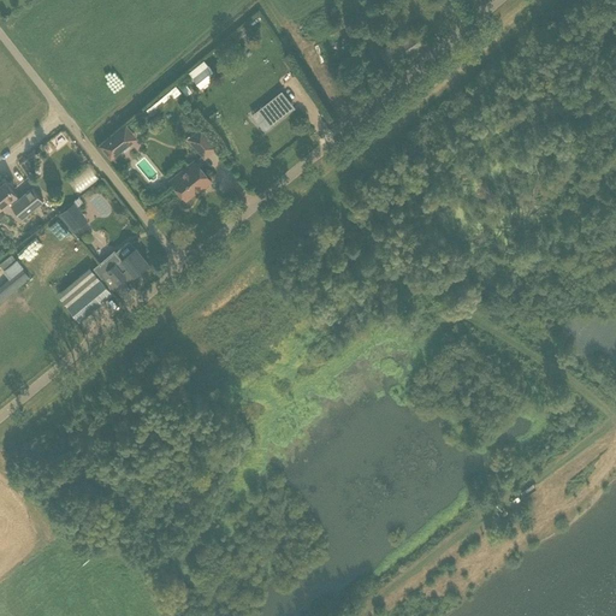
[(201,88),(217,76),(218,75),(209,64),(208,65),(193,77),(201,88)]
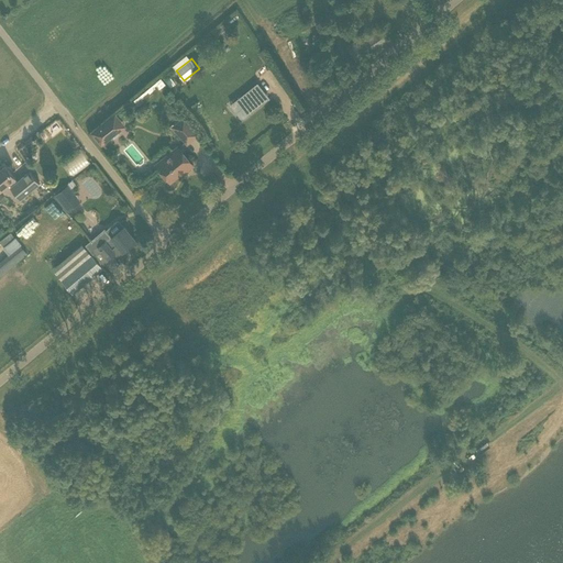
[(271,97),(257,81),(230,103),(243,119),(271,97)]
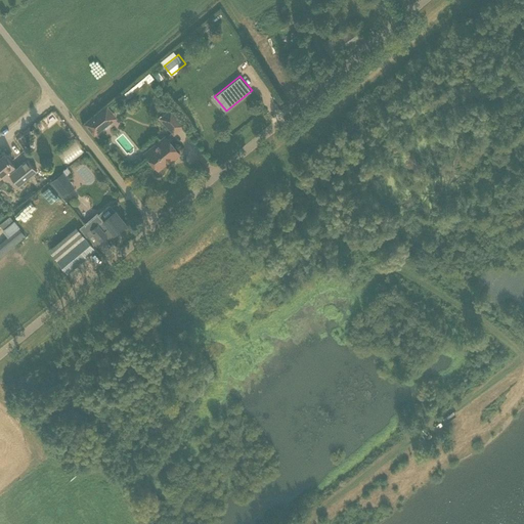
[(85,123),(94,135),(117,118),(107,105),(85,123)]
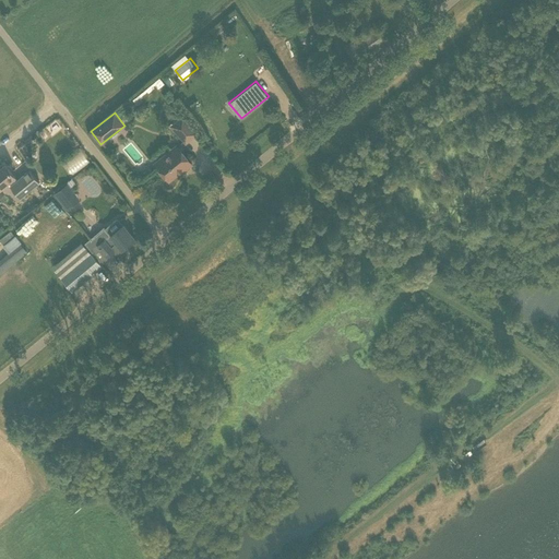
[(170,126),(185,142),(197,132),(182,116),(170,126)]
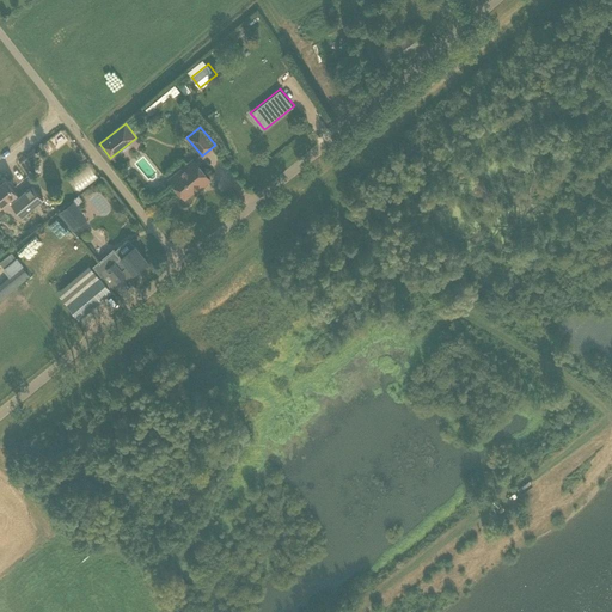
[(202,187),(210,179),(194,159),(170,179),(185,197),(201,185),(202,187)]
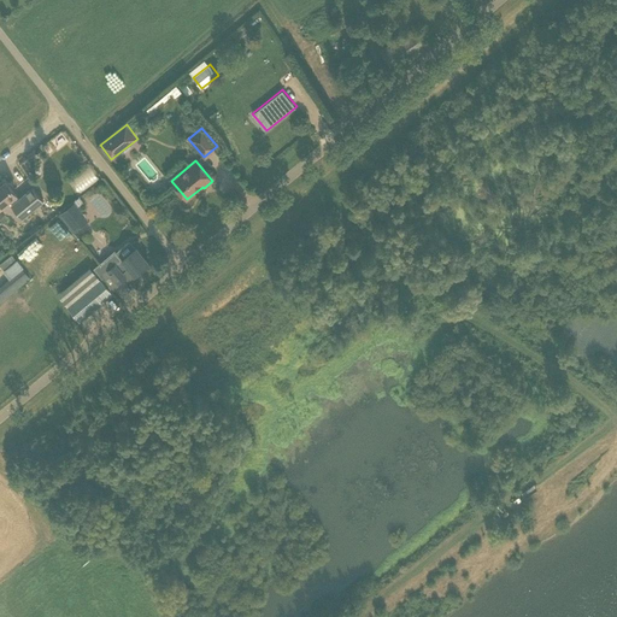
[(17,195),(5,182),(0,186),(0,206),(1,209),(11,200),(13,204),(12,205),(23,218),(43,200),(33,188),(19,199),(17,195)]
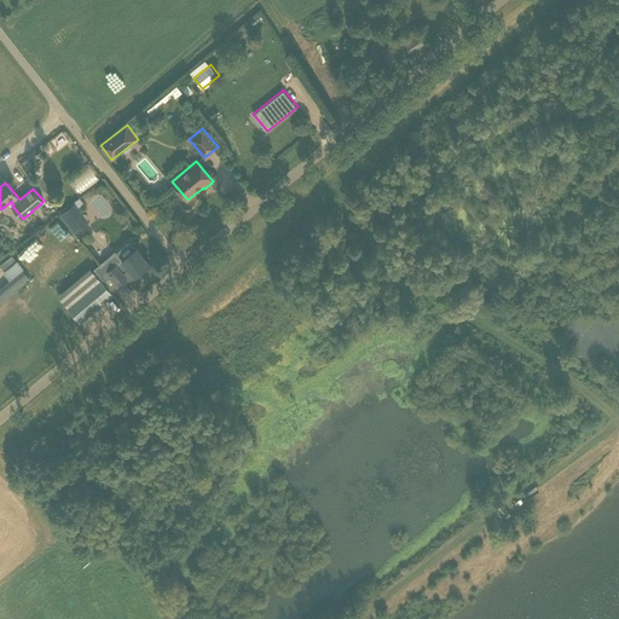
[(74,230),(75,232),(85,225),(69,206),(58,215),(73,232),(74,230)]
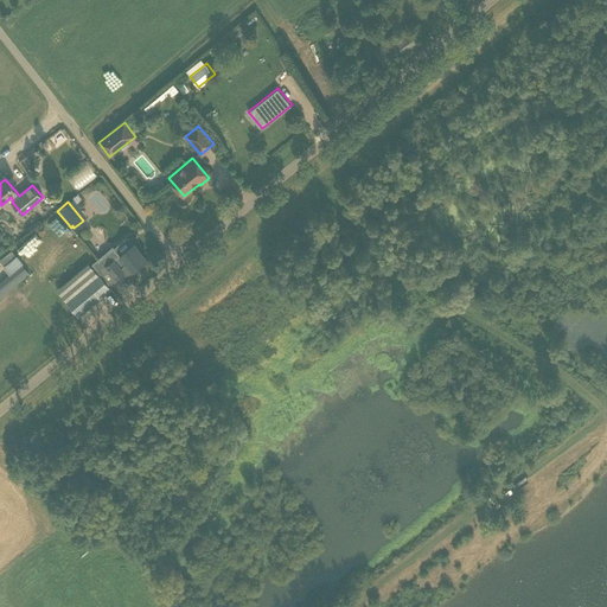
[(64,224),(50,235),(70,260),(83,249),(64,224)]
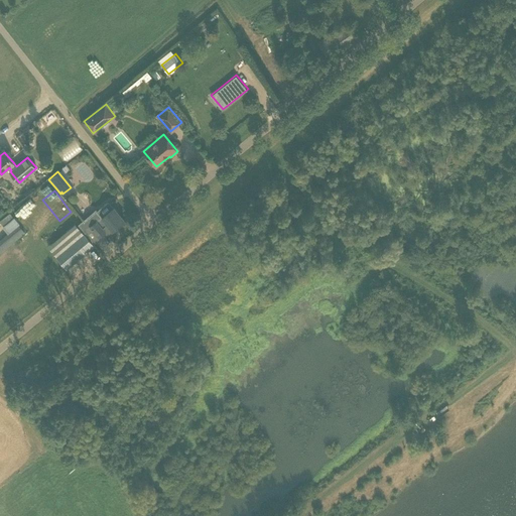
[(113,230),(125,220),(114,208),(109,202),(97,212),(102,217),(102,218),(97,222),(97,221),(90,226),(99,237),(105,232),(109,233),(113,230)]
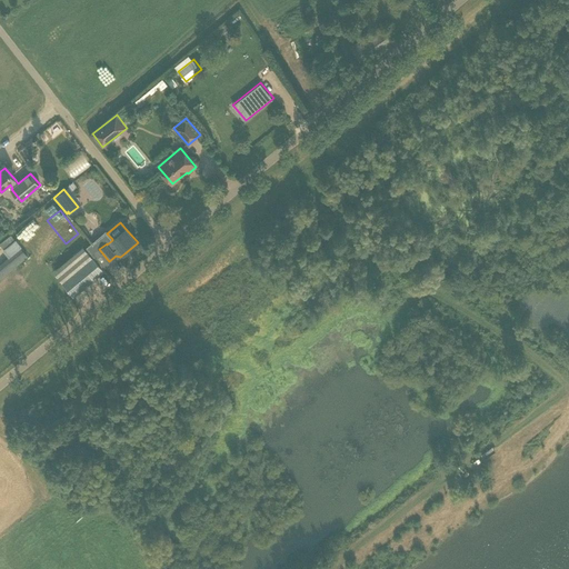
[(11,235),(0,242),(0,243),(5,249),(16,239),(11,235)]
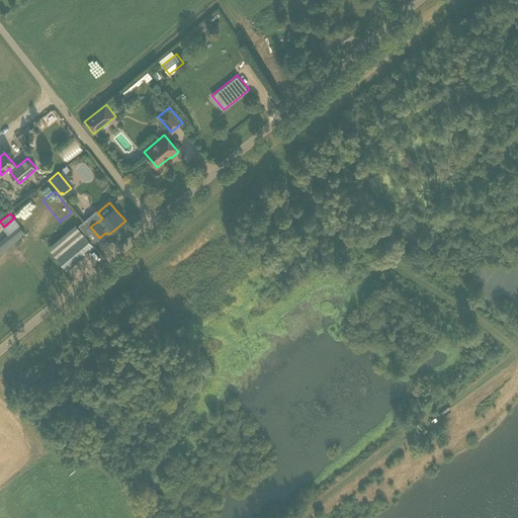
[(0,253),(25,234),(19,226),(8,235),(0,240),(0,253)]
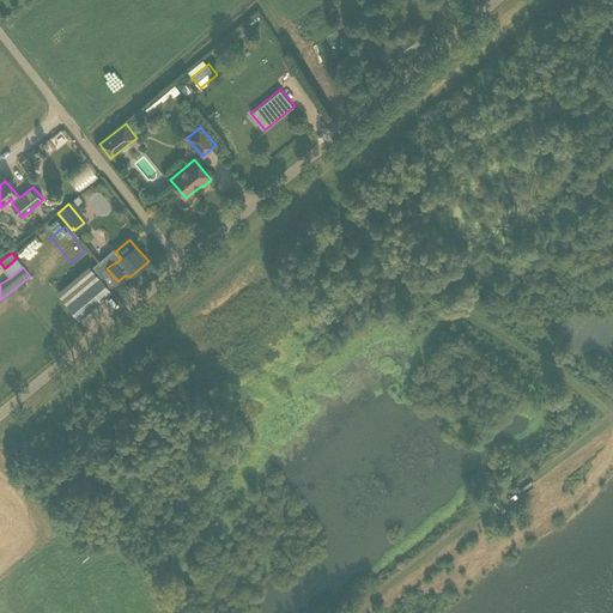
[(80,319),(113,291),(99,277),(67,304),(80,319)]
